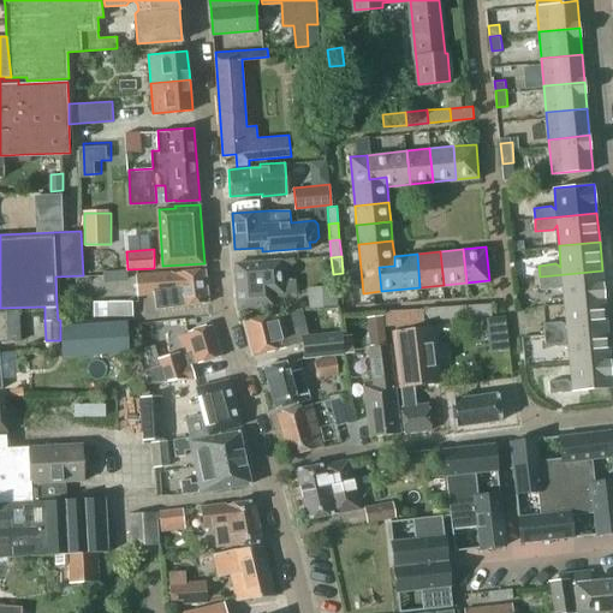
[(283,279),(281,261),(236,263),(239,308),(239,309),(277,307),(275,293),(297,292),(297,279),(283,279)]
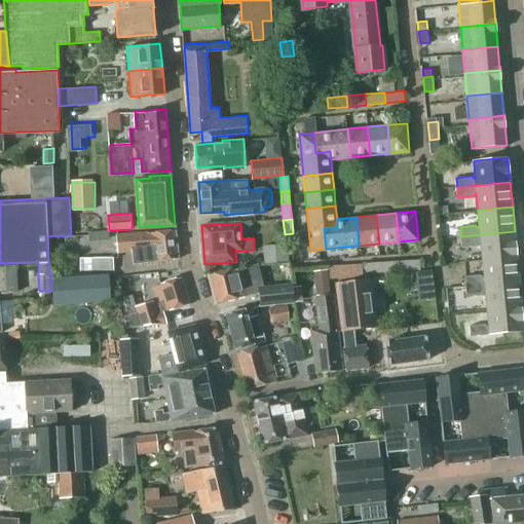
[(179,257),(175,229),(149,232),(147,230),(117,233),(118,252),(134,250),(135,262),(179,257)]
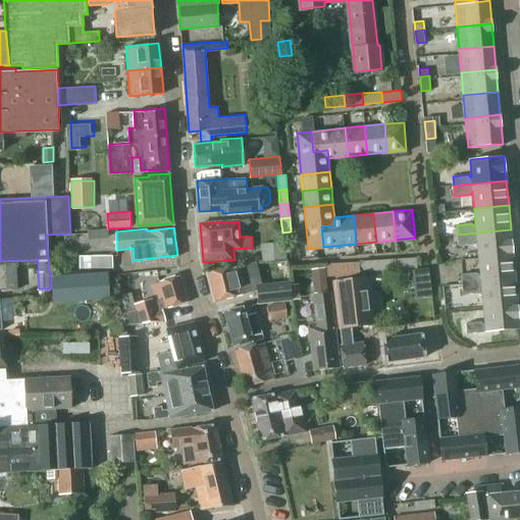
[(478,257),(513,254),(511,229),(458,235),(459,245),(473,243),(477,240),(478,257)]
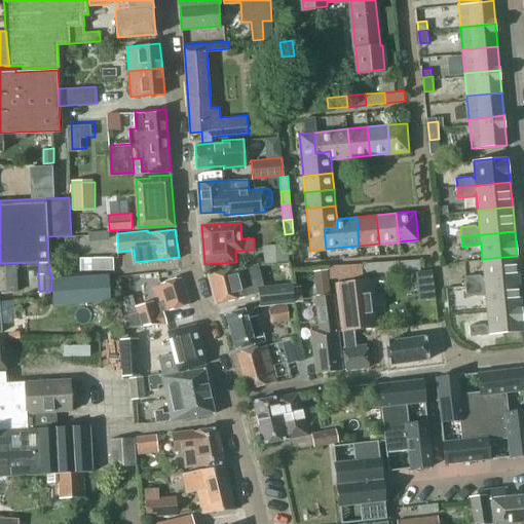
[(289,262),(288,244),(263,246),(264,263),(289,262)]
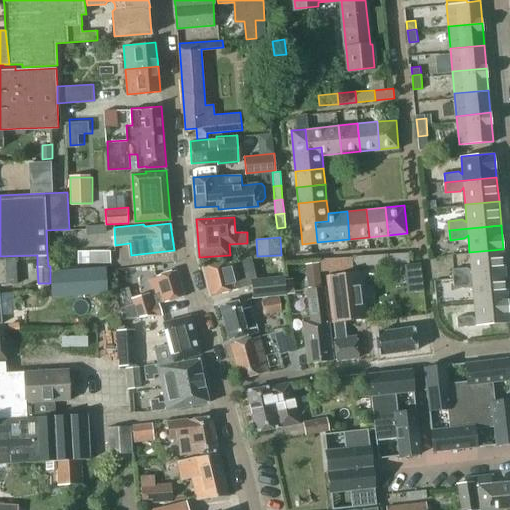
[(505,273),(503,249),(469,252),(471,269),(467,267),(453,269),(454,278),(505,273)]
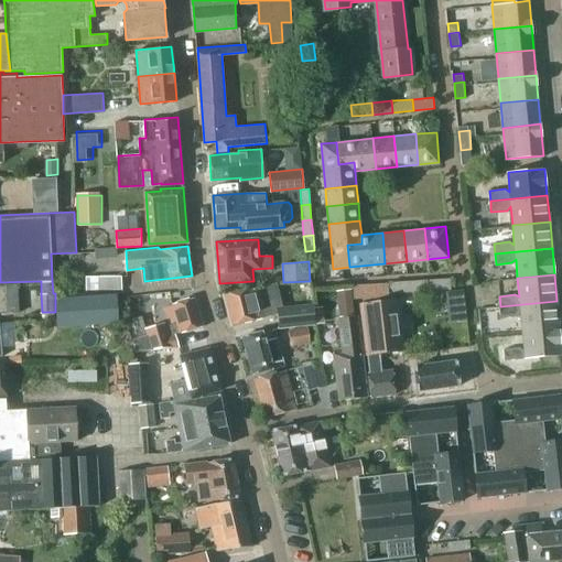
[(122,289),(122,276),(86,276),(86,289),(122,289)]
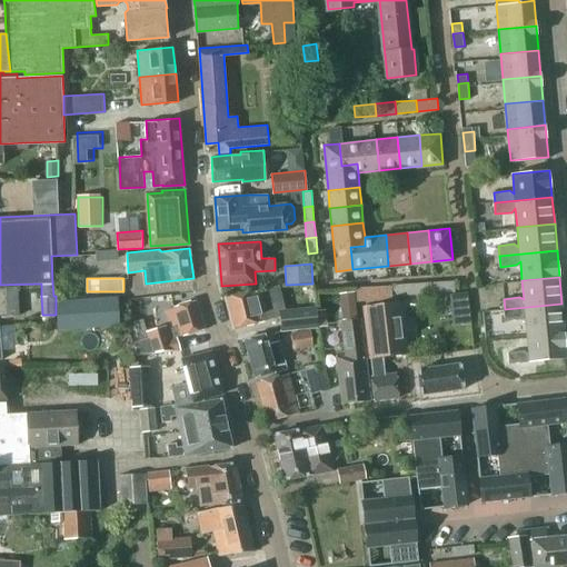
[(441,292),(456,291),(456,280),(440,281),(441,292)]
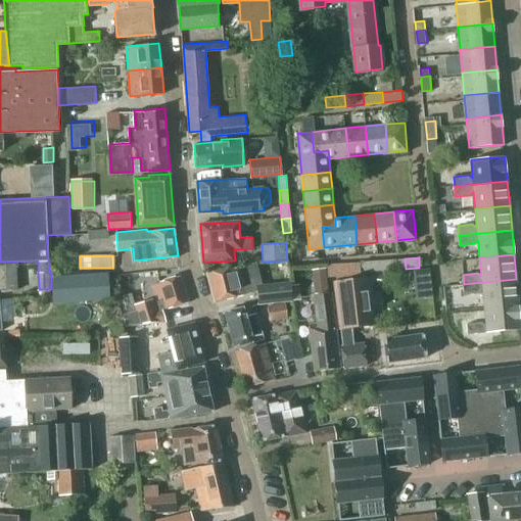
[(406,269),(405,258),(390,259),(391,270),(406,269)]
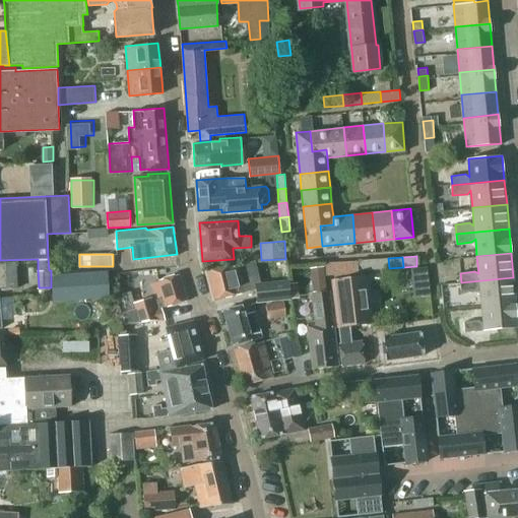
[(388,258),(375,259),(375,269),(389,268),(388,258)]
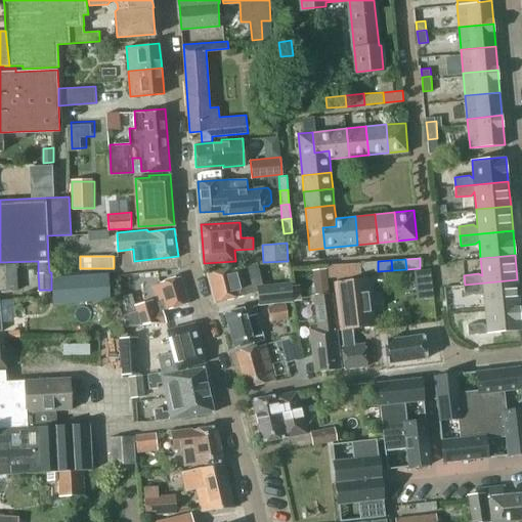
[(260,285),(253,261),(208,273),(215,301),(258,290),(259,305),(293,302),(291,281),(260,285)]
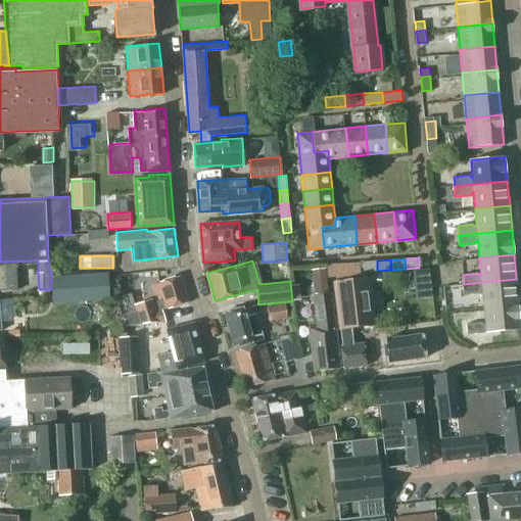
[(363,272),(377,271),(377,261),(363,262),(363,272)]
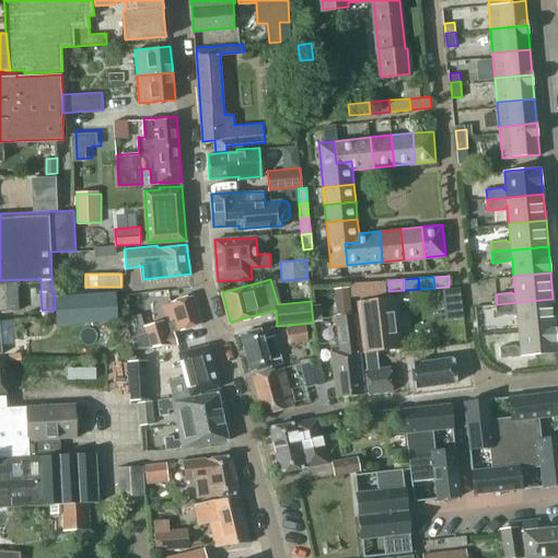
[(18,282),(0,282),(0,310),(19,310),(18,282)]
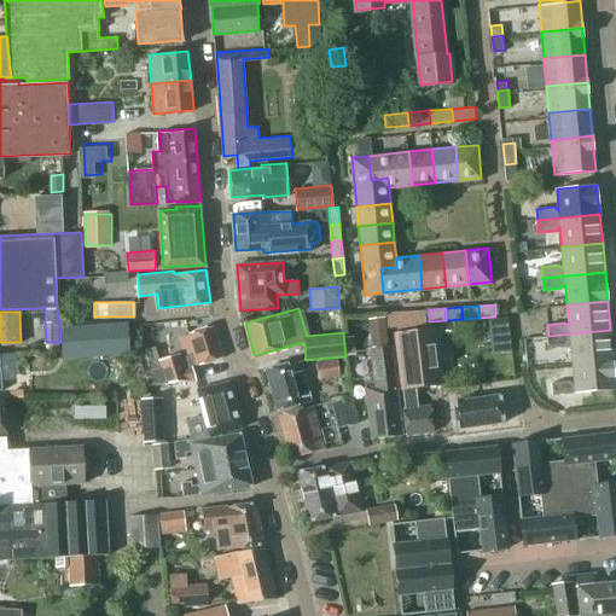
[(408,331),(406,313),(388,315),(389,333),(394,333),(408,332),(408,331)]
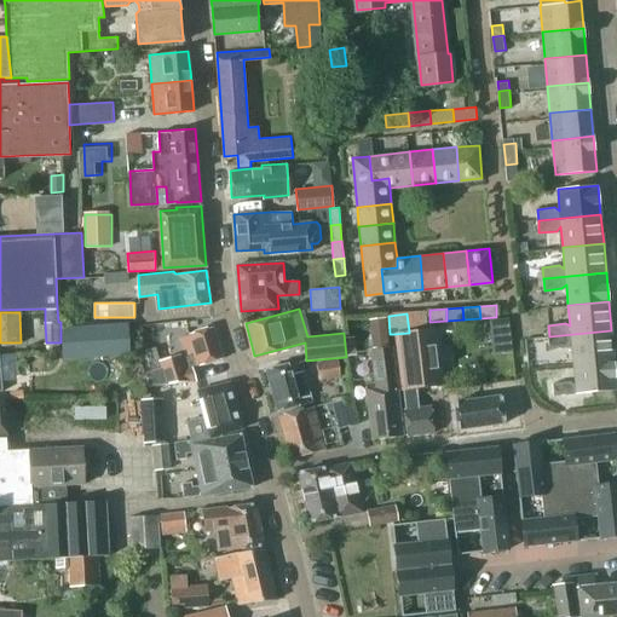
[(98,323),(69,324),(69,353),(98,352),(98,323)]
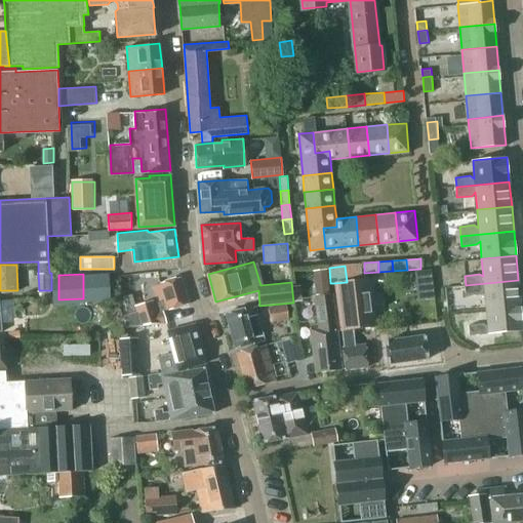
[(126,327),(155,324),(155,323),(167,322),(164,311),(168,309),(189,303),(180,276),(153,284),(157,302),(155,303),(154,298),(146,302),(142,289),(130,292),(136,311),(123,315),(126,327)]
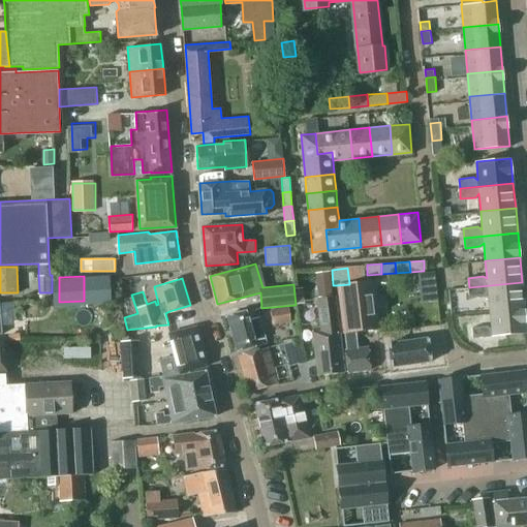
[(348,369),(349,372),(372,368),(370,347),(358,348),(355,332),(379,329),(373,280),(349,283),(349,284),(337,285),(344,333),(345,340),(346,350),(346,351),(345,351),(348,369)]
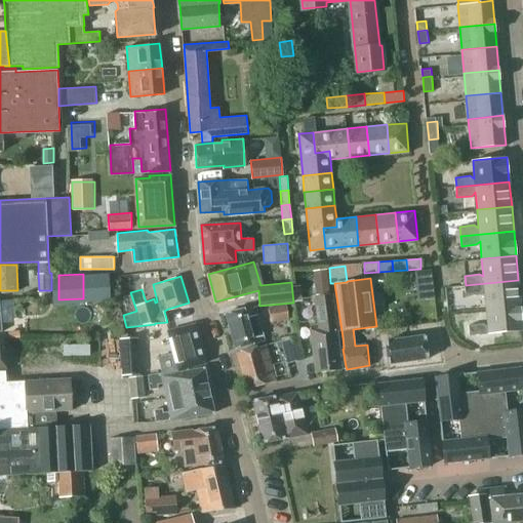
[(329,280),(315,281),(316,293),(330,291),(329,280)]
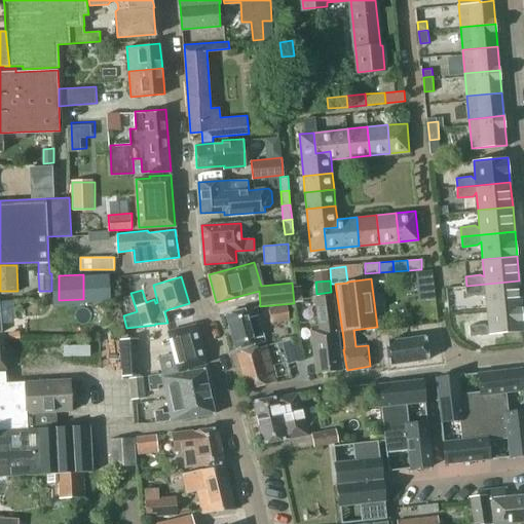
[(487,308),(521,305),(519,281),(466,286),(466,296),(482,294),(485,291),(487,308)]
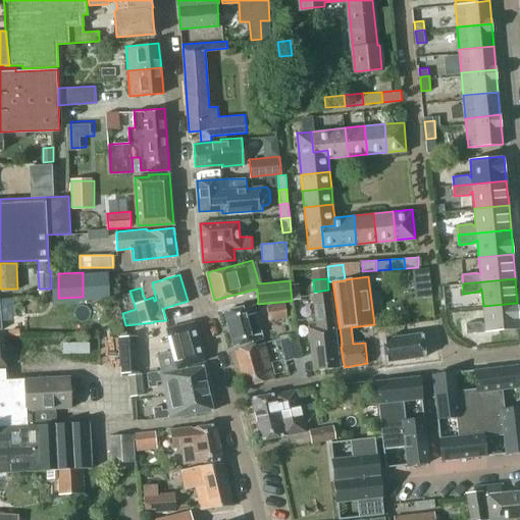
[(51,296),(51,289),(39,289),(39,297),(51,296)]
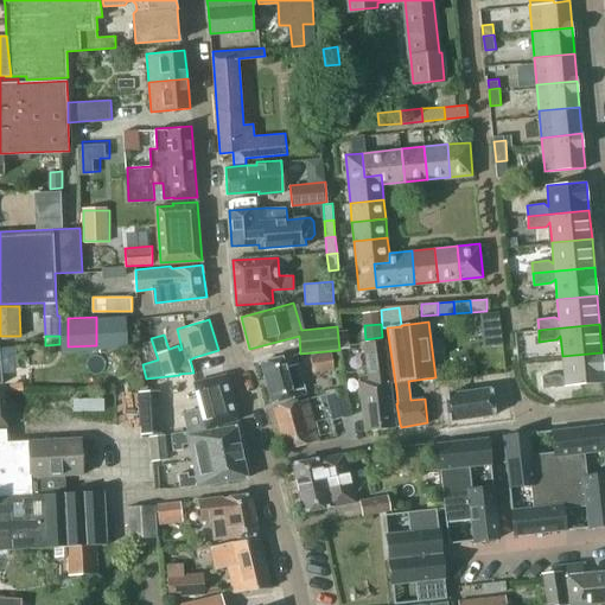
[(389,373),(384,338),(367,341),(370,375),(361,376),(362,380),(360,380),(365,431),(395,426),(389,373)]
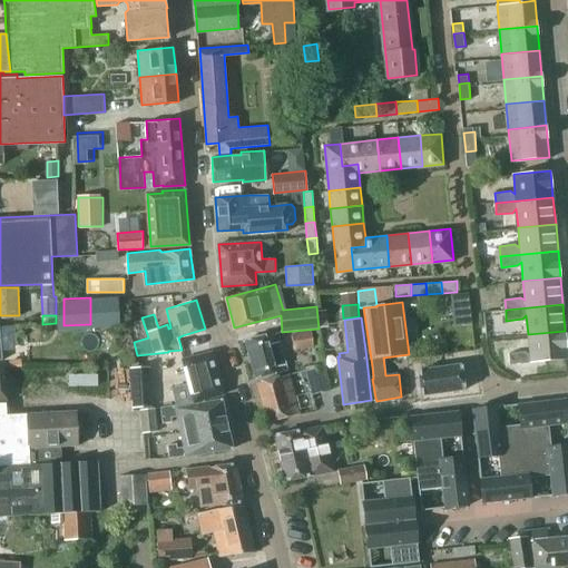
[(287,369),(277,331),(245,339),(255,378),(287,369)]
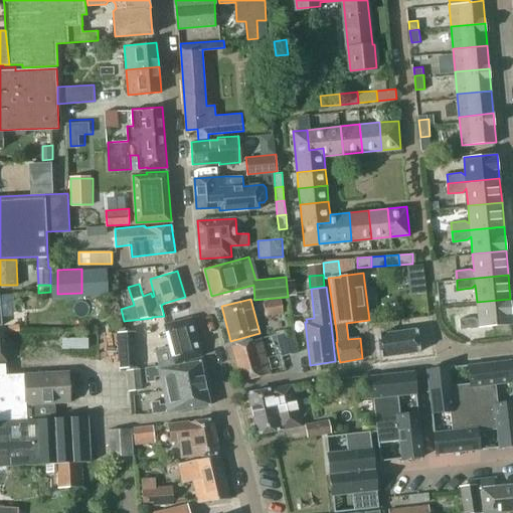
[(512,315),(510,299),(477,302),(478,320),(475,317),(460,319),(461,328),(512,323),(512,315)]
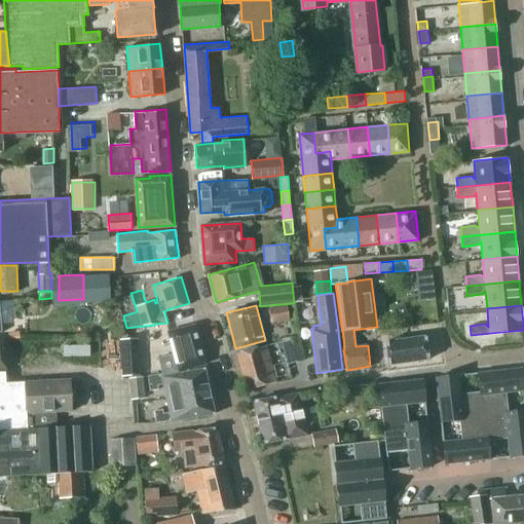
[(290,320),(288,306),(270,308),(272,323),(290,320)]
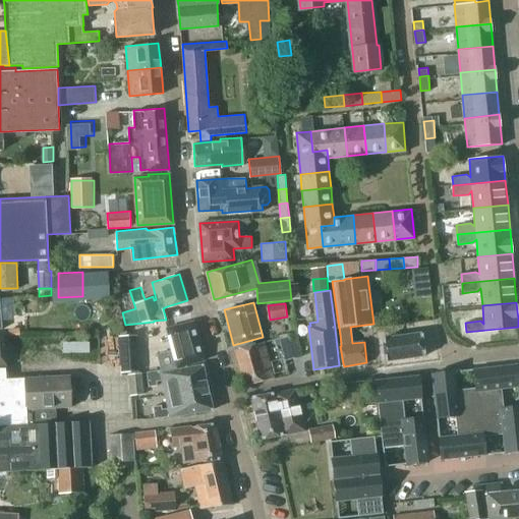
[(204,359),(193,321),(174,326),(174,327),(167,328),(177,365),(185,363),(185,364),(204,359)]
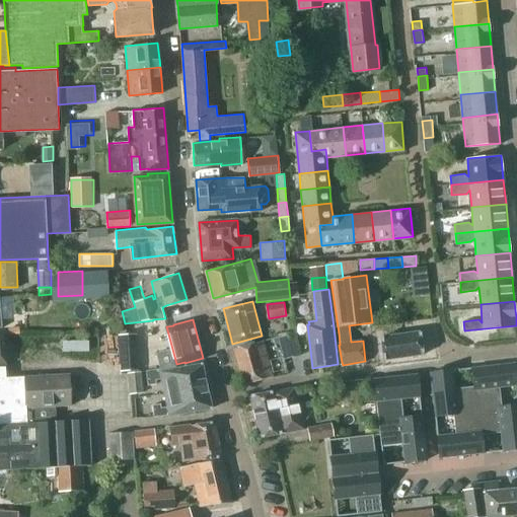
[(300,354),(296,328),(278,334),(285,358),(300,354)]
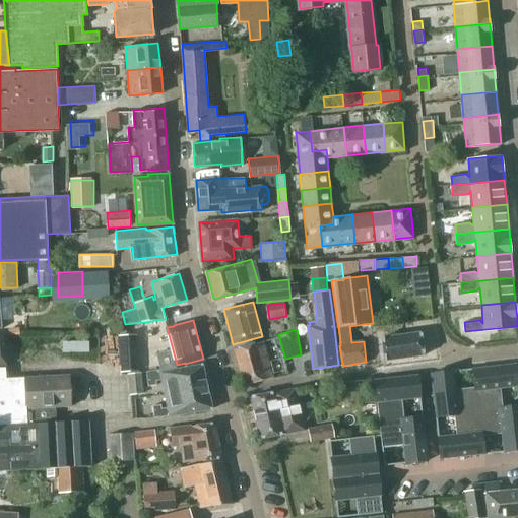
[(421,331),(406,333),(381,336),(383,346),(385,360),(424,353),(421,331)]
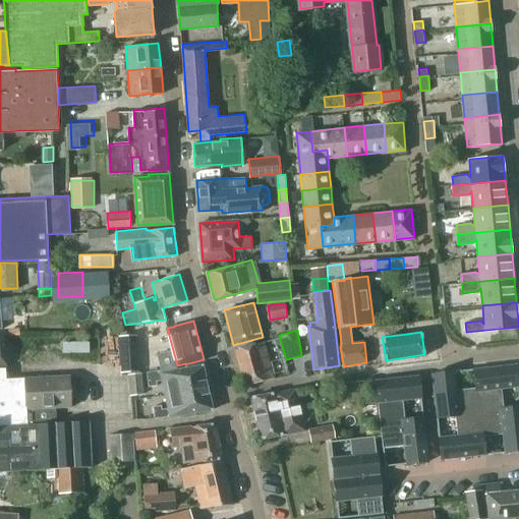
[(121,371),(138,370),(137,335),(120,335),(121,371)]
